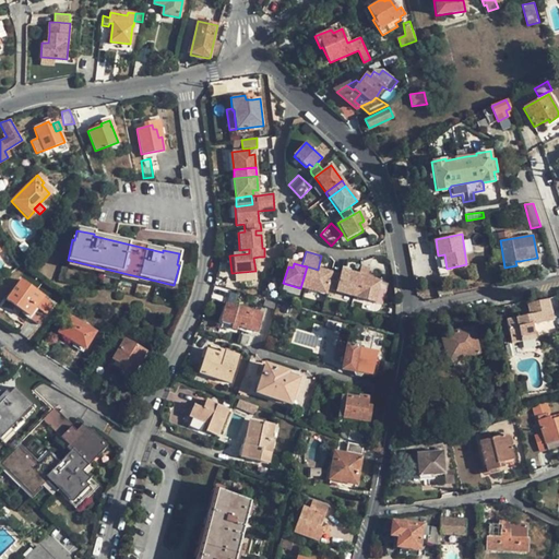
[(300,288),(308,289),(314,269),(307,266),(300,288)]
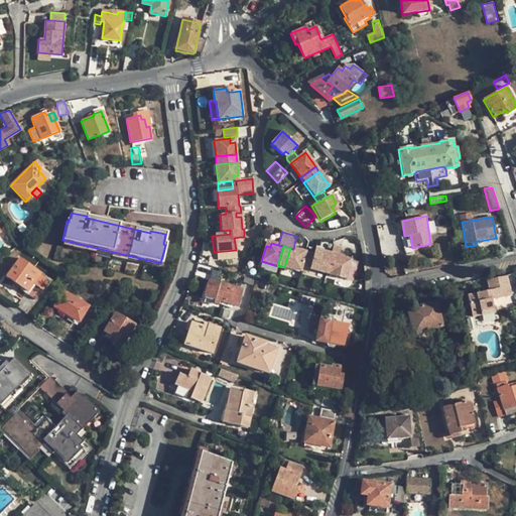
[(330,260),(334,261),(337,262),(338,259),(339,255),(341,249),(333,246),(331,254),(319,251),(318,255),(313,254),(307,252),(305,257),(300,255),(302,251),(293,249),(290,248),(284,267),(301,272),(302,269),(326,275),(330,260)]
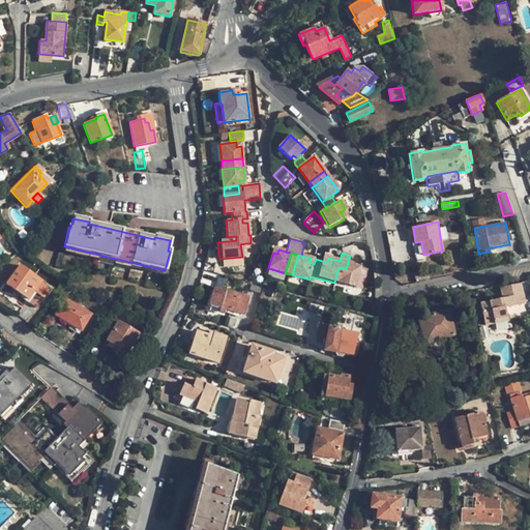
[(41,282),(19,265),(4,284),(28,301),(27,302),(35,308),(50,290),(40,284),(41,282)]
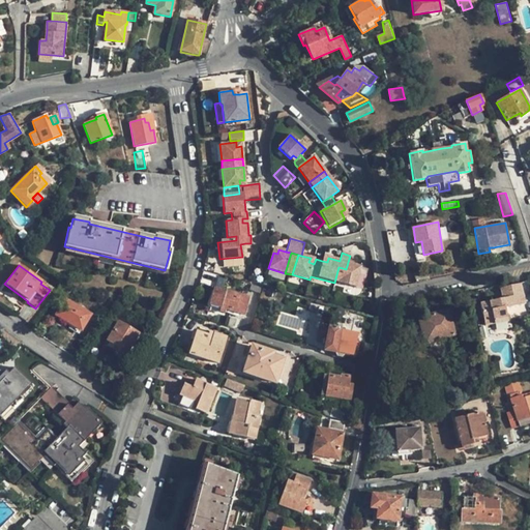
[(360,269),(353,267),(347,266),(346,269),(343,268),(339,284),(339,285),(355,289),(360,269)]
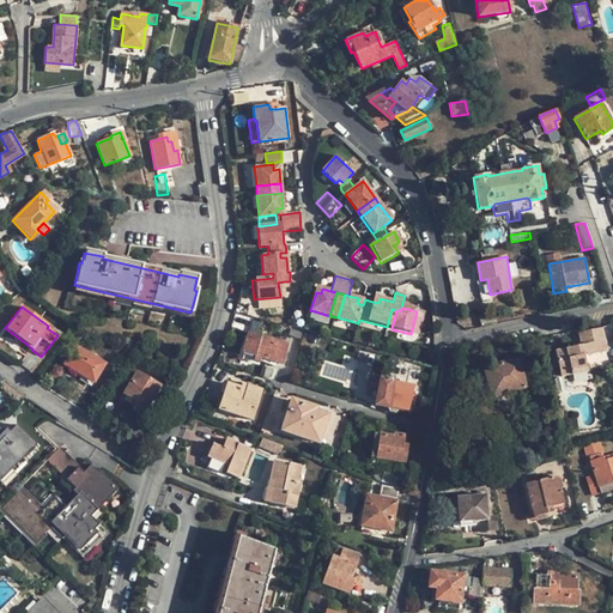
[(479,315),(481,327),(497,323),(495,311),(479,315)]
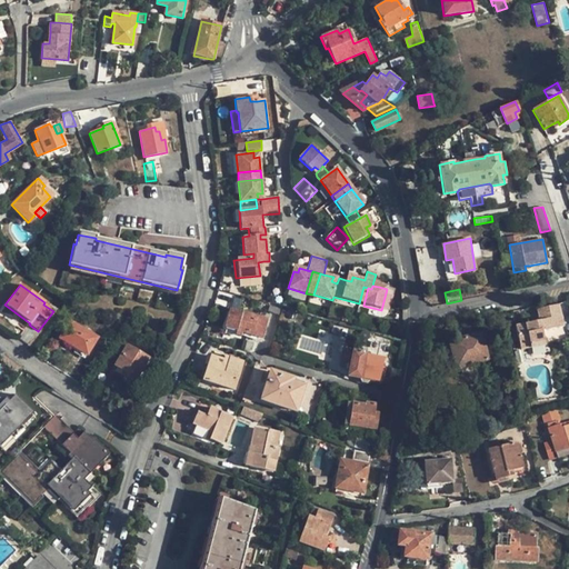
[(79,322),(86,312),(69,302),(63,311),(79,322)]
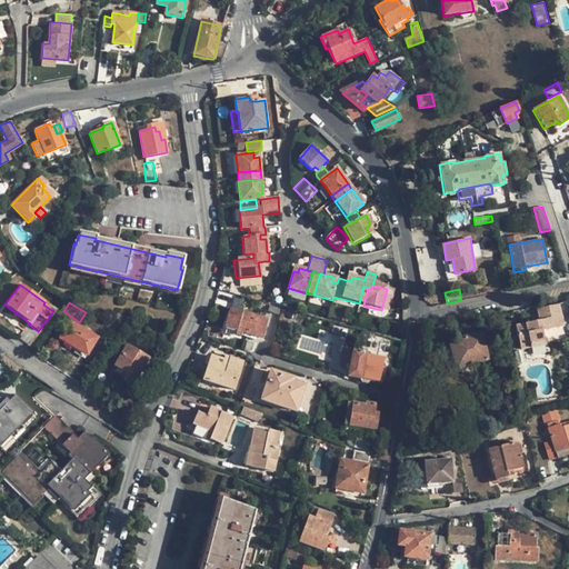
[(279,313),(280,308),(269,305),(268,311),(279,313)]
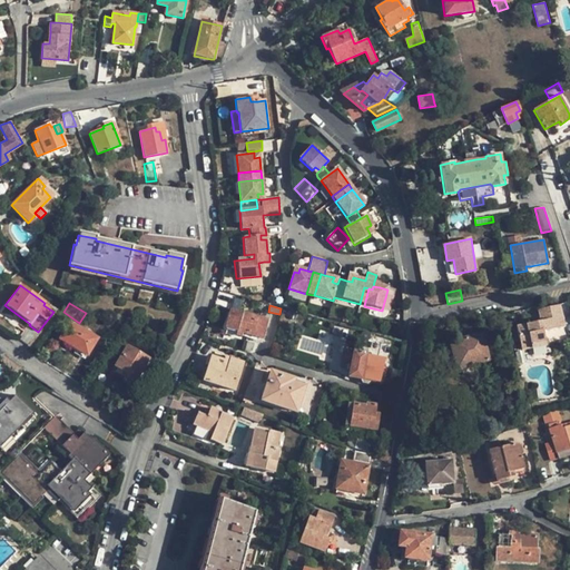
[(564,327),(560,305),(537,310),(540,321),(516,326),(521,351),(547,345),(543,332),(564,327)]
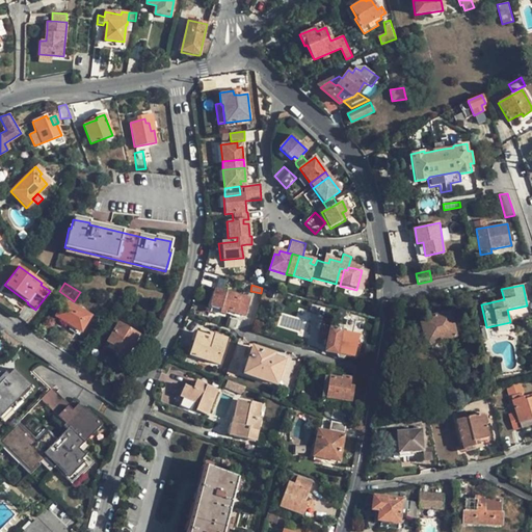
[(209,306),(220,309),(225,310),(244,315),(249,298),(214,289),(209,306)]
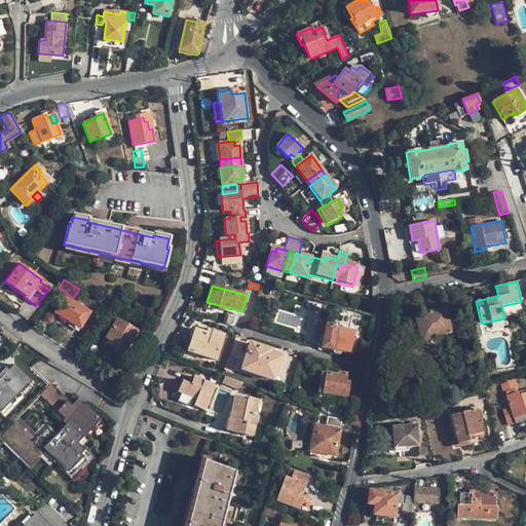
[(462,292),(462,291),(461,286),(450,288),(452,294),(462,292)]
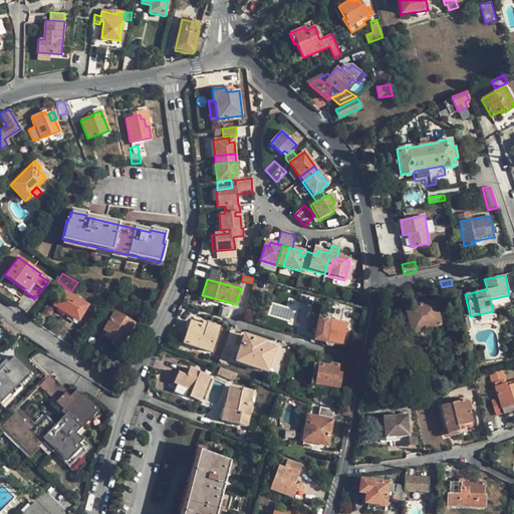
[(87,305),(62,290),(54,304),(78,319),(87,305)]
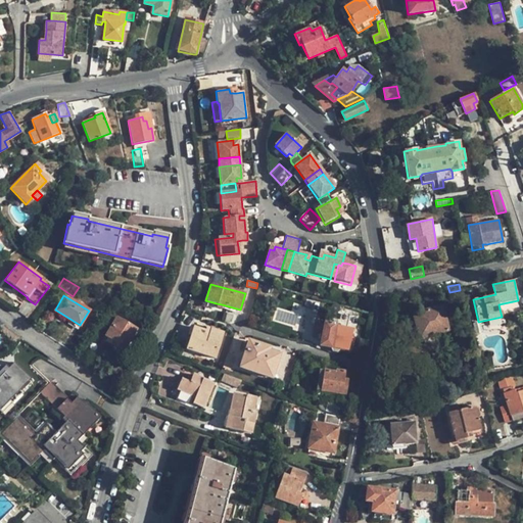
[(330,301),(317,299),(315,308),(328,312),(330,301)]
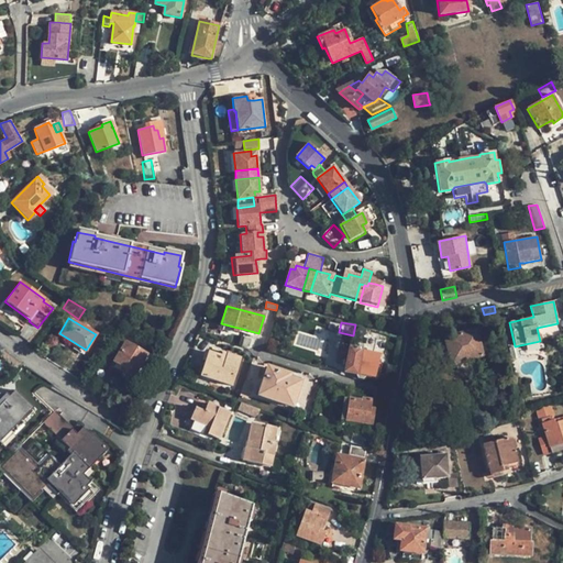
[(484,356),(476,328),(443,337),(451,365),(484,356)]
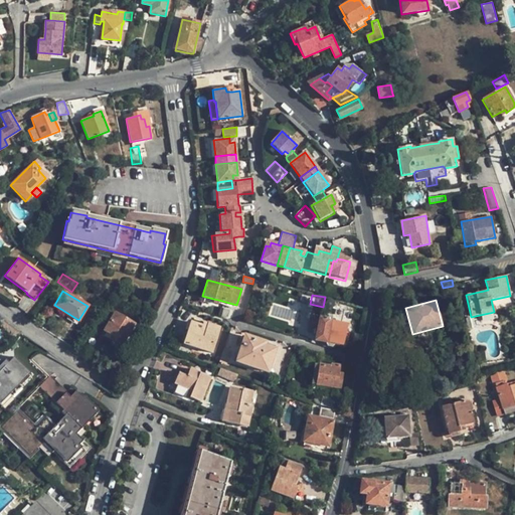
[(101,334),(109,338),(111,336),(115,339),(114,341),(122,346),(136,324),(114,311),(101,334)]
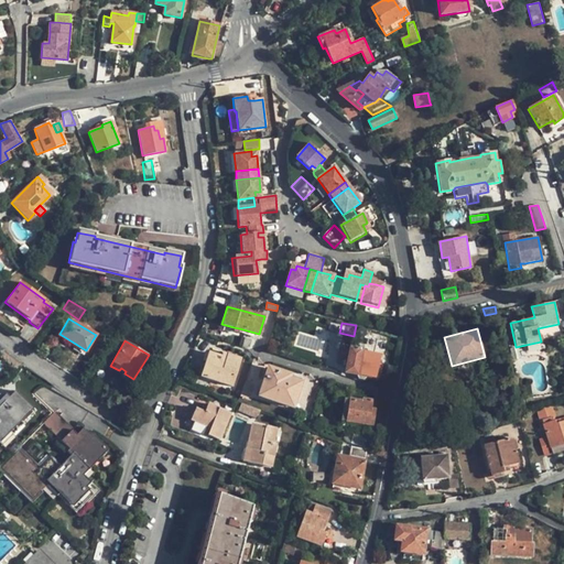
[(351,345),(340,343),(337,357),(348,359),(346,372),(356,373),(357,379),(364,380),(366,376),(376,378),(380,354),(369,351),(369,348),(364,347),(364,350),(350,348),(351,345)]
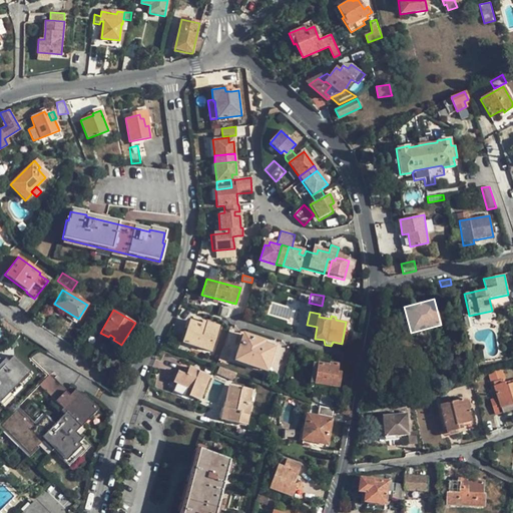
[(201,325),(190,321),(182,342),(209,351),(217,327),(202,321),(201,325)]
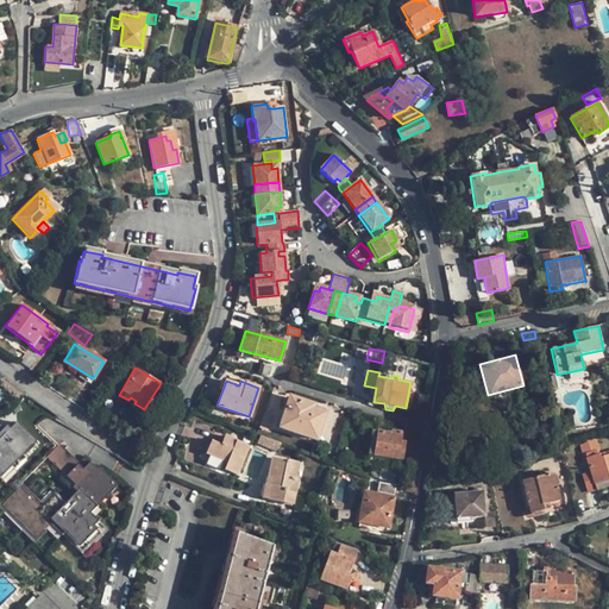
[(302,405),(303,401),(288,396),(278,427),(316,439),(325,413),(312,408),(302,405)]
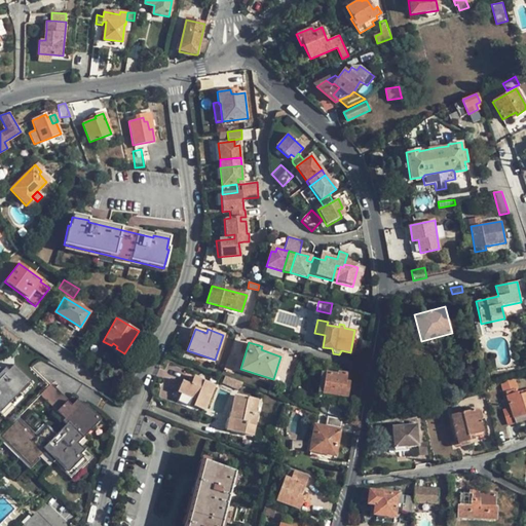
[(228,355),(223,369),(231,372),(236,358),(228,355)]
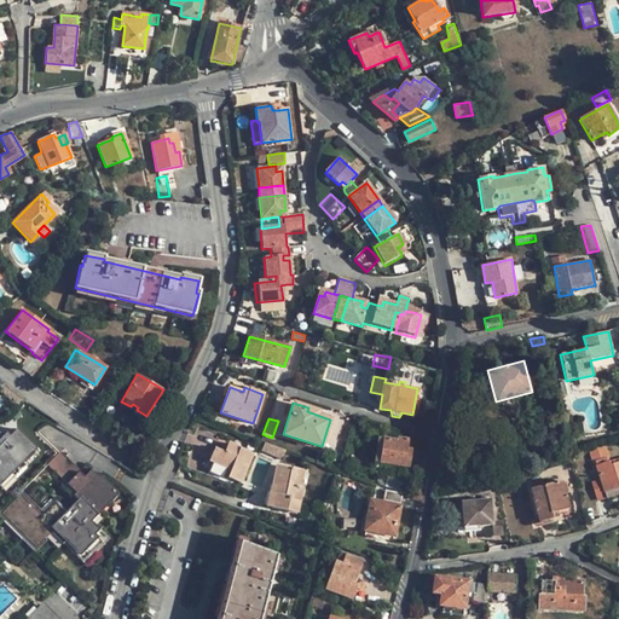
[(0,476),(30,447),(22,439),(24,437),(16,428),(0,444),(0,476)]
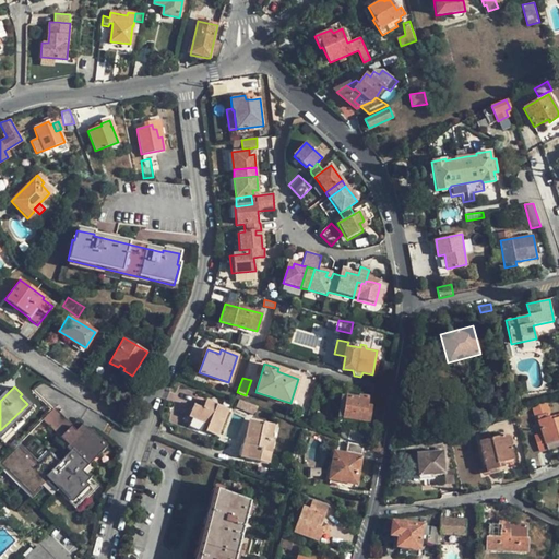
[(35,407),(22,394),(20,396),(27,404),(0,430),(0,439),(1,441),(35,407)]
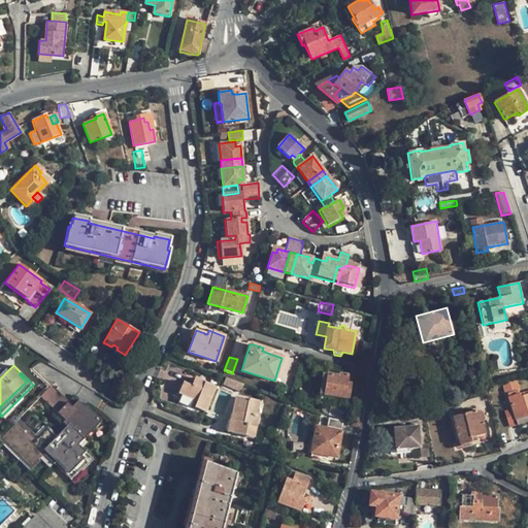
[(338,374),(326,373),(324,395),(348,398),(350,383),(347,383),(348,373),(338,372),(338,374)]
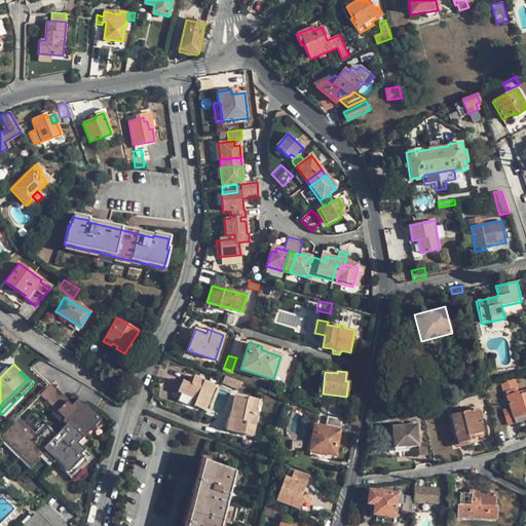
[(178,391),(180,392),(195,399),(193,406),(204,410),(215,385),(193,377),(191,383),(182,380),(178,391)]
